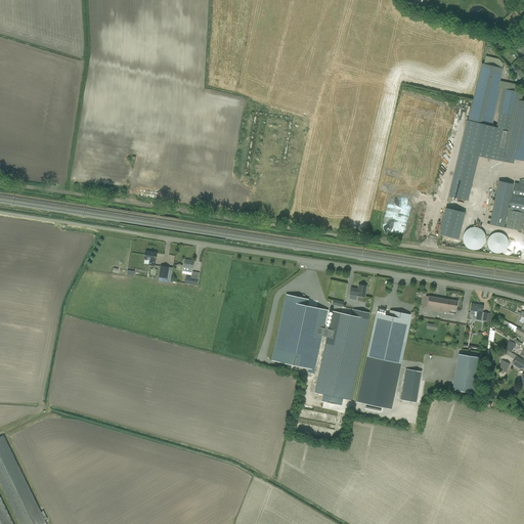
[(500,28),(508,35),(512,32),(505,24),(500,28)]
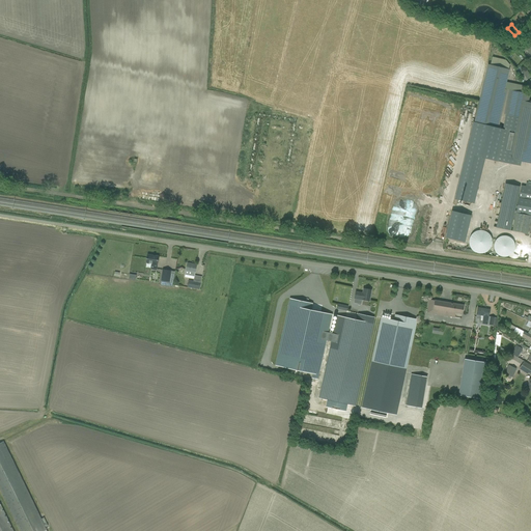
[(509,70),(487,64),(474,122),(499,128),(508,89),(505,88),(509,70)]
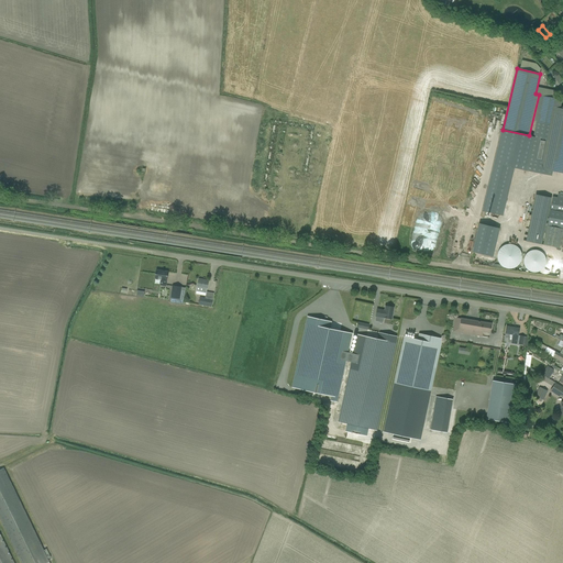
[(551,78),(556,86),(562,80),(558,73),(551,78)]
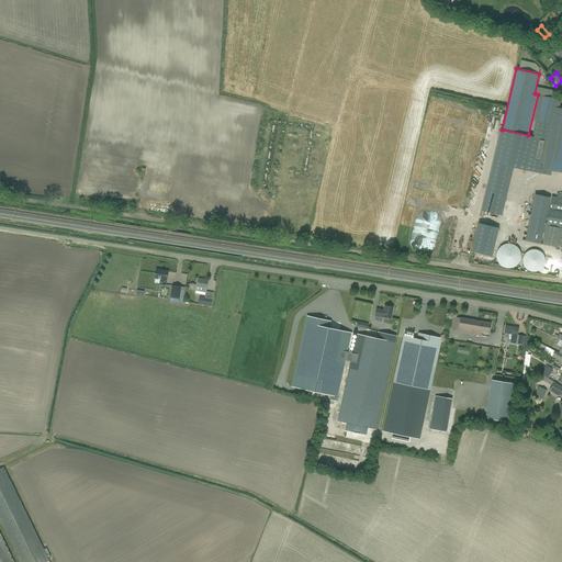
[(551,171),(561,172),(561,108),(559,108),(561,100),(539,96),(534,121),(536,121),(532,137),(526,170),(551,176),(551,171)]
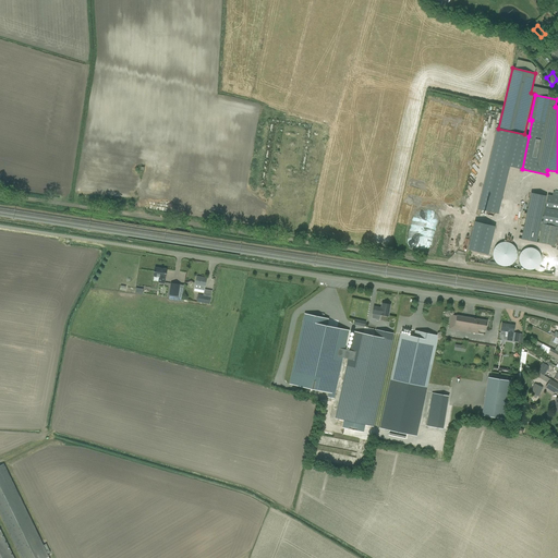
[(497,129),(478,208),(498,213),(509,167),(522,169),(529,136),(497,129)]
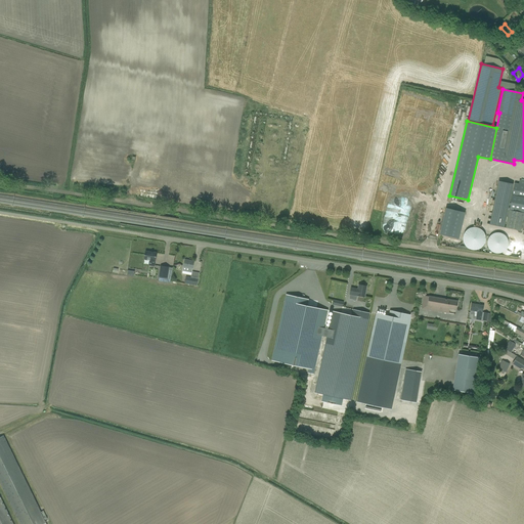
[(148,183),(153,184),(155,175),(141,173),(140,178),(140,180),(140,181),(148,182),(148,183)]
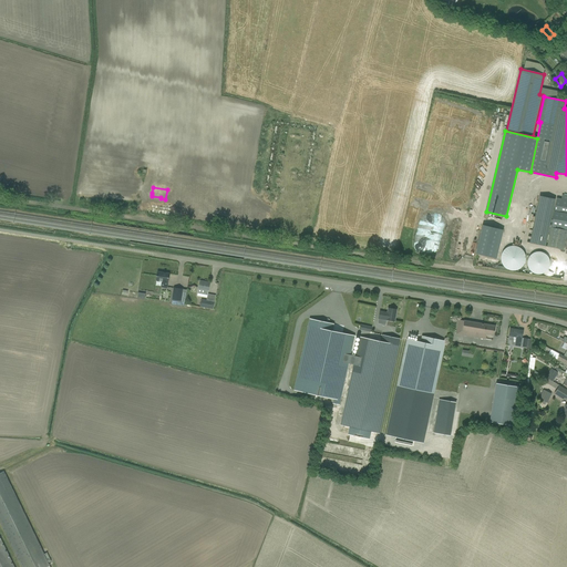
[(547,246),(563,249),(566,232),(566,229),(566,195),(562,195),(562,199),(557,198),(554,212),(550,227),(547,246)]
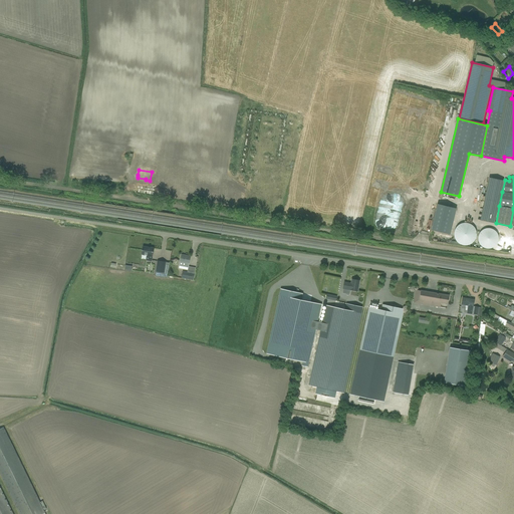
[(489,178),(480,220),(494,223),(503,181),(489,178)]
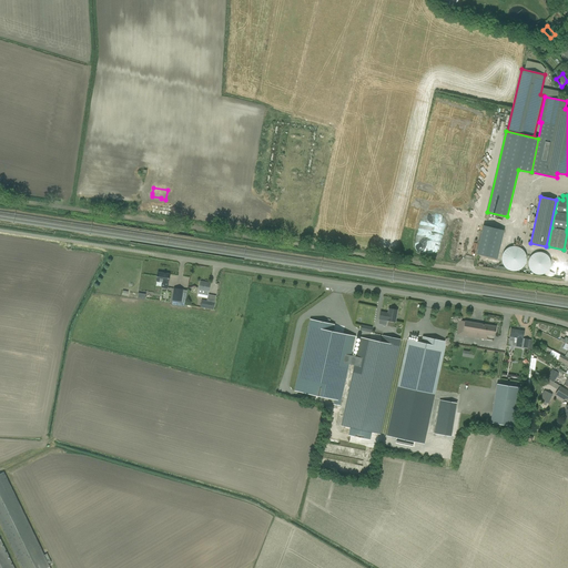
[(525,214),(525,212),(524,210),(523,208),(520,206),(518,205),(516,205),(514,206),(513,208),(511,209),(510,211),(510,214),(511,216),(513,217),(515,219),(517,220),(519,220),(521,219),(524,216),(525,214)]
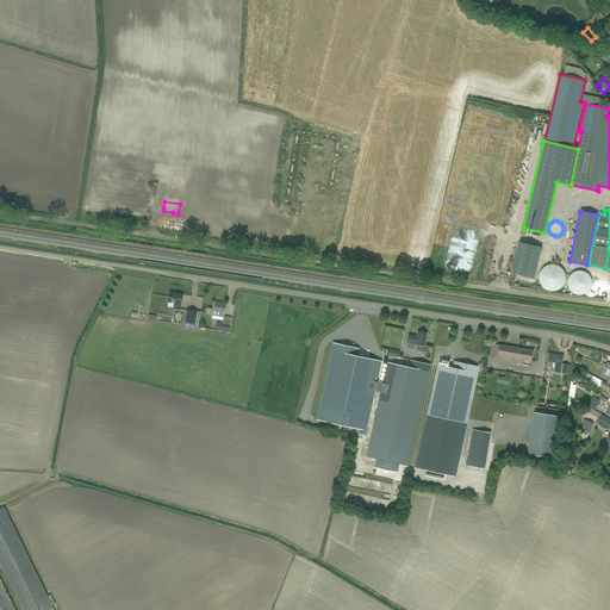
[(566,241),(566,238),(565,237),(564,236),(561,235),(560,236),(558,236),(556,237),(556,238),(555,240),(555,242),(556,244),(558,246),(559,247),(561,247),(562,247),(565,246),(566,244),(566,242),(566,241)]
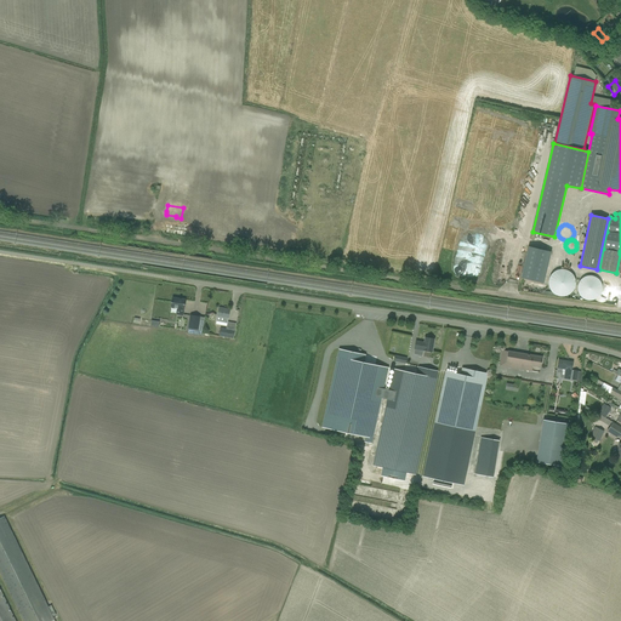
[(528,250),(520,281),(543,286),(551,255),(528,250)]
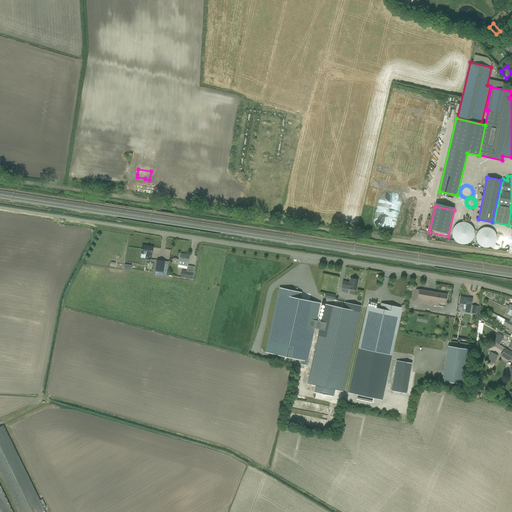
[(452,230),(452,232),(452,234),(452,236),(453,238),(454,240),(455,241),(457,243),(459,244),(461,244),(463,244),(465,244),(467,244),(469,243),(471,241),(472,240),(473,238),(474,236),(474,234),(474,232),(474,230),(473,228),(472,226),(471,224),(469,223),(467,222),(465,222),(463,222),(461,222),(459,222),(457,223),(455,225),(454,226),(453,228),(452,230)]
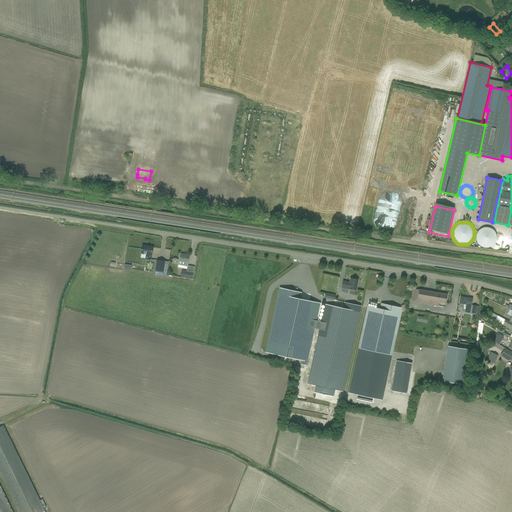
[(488,227),(486,227),(484,227),(482,228),(480,229),(479,230),(478,232),(477,233),(476,235),(476,237),(476,239),(476,241),(477,242),(478,244),(480,245),(481,246),(483,247),(485,248),(487,248),(488,248),(490,247),(492,246),(493,245),(495,243),(496,242),(496,240),(496,238),(496,236),(496,234),(495,233),(494,231),(493,230),(491,229),(490,228),(488,227)]
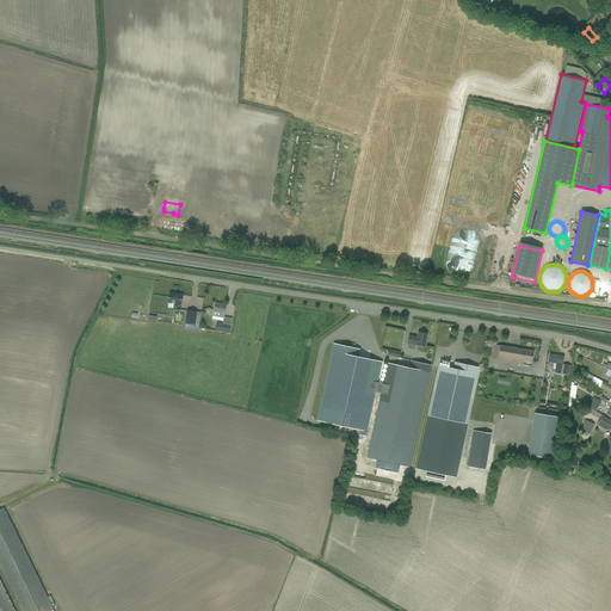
[(173,309),(180,310),(180,304),(181,304),(183,295),(170,292),(168,302),(174,303),(173,309)]
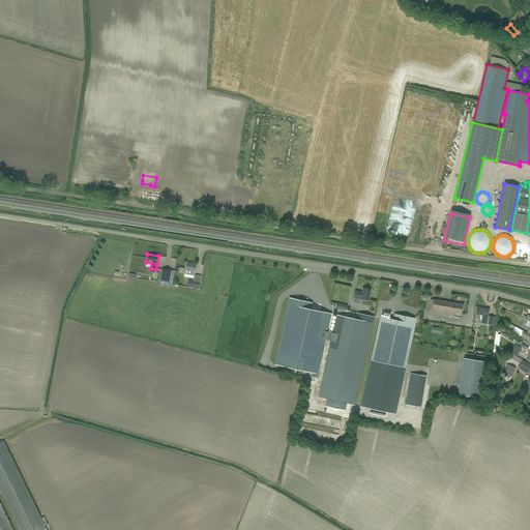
[(184,274),(194,276),(197,264),(186,262),(184,274)]
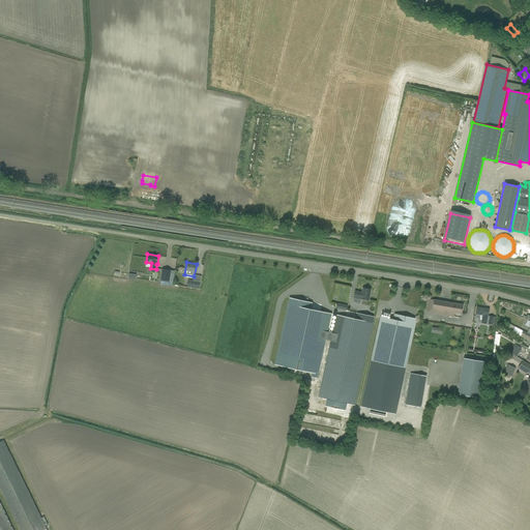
[(160,281),(169,282),(171,270),(163,269),(160,281)]
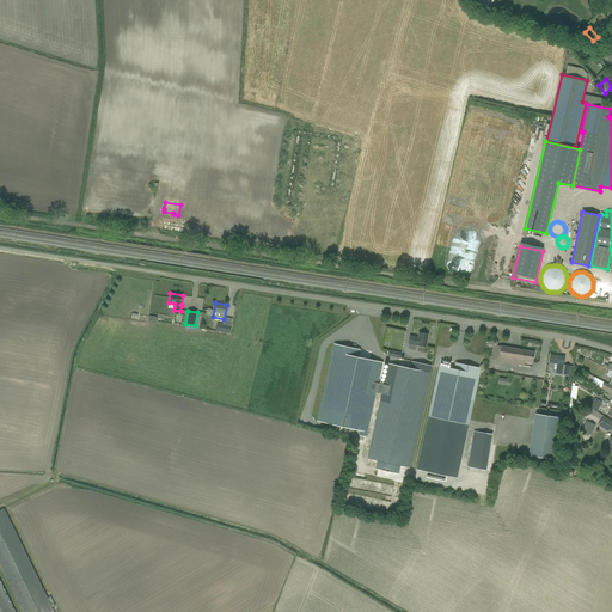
[(216,331),(230,334),(231,326),(218,324),(216,331)]
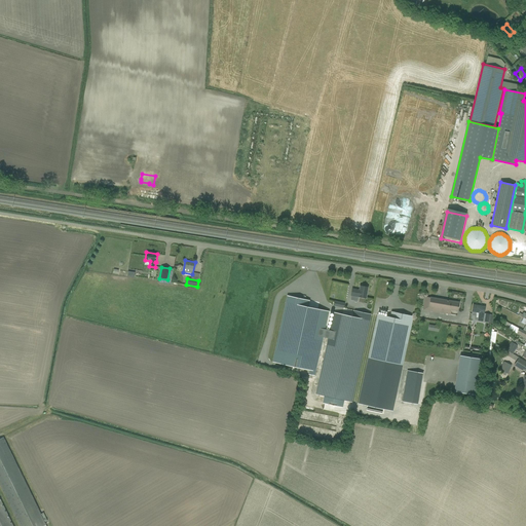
[(351,296),(366,298),(368,287),(360,286),(360,290),(352,289),(351,296)]
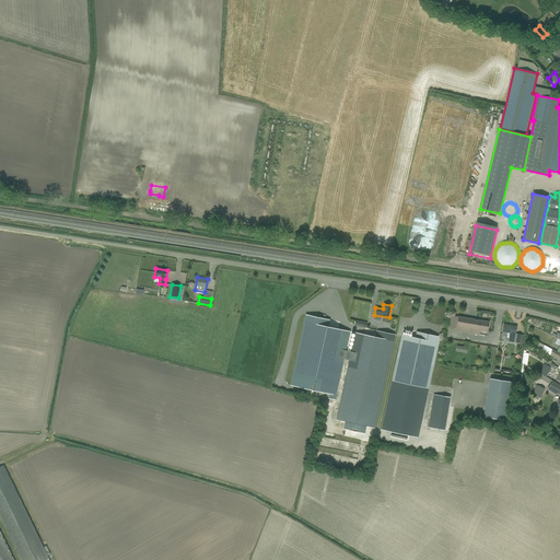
[(395,335),(377,330),(376,337),(356,333),(351,351),(346,350),(350,331),(328,327),(329,319),(305,315),(290,385),(329,394),(328,398),(335,399),(343,359),(349,360),(336,420),(345,421),(343,429),(364,433),(366,426),(375,428),(395,335)]
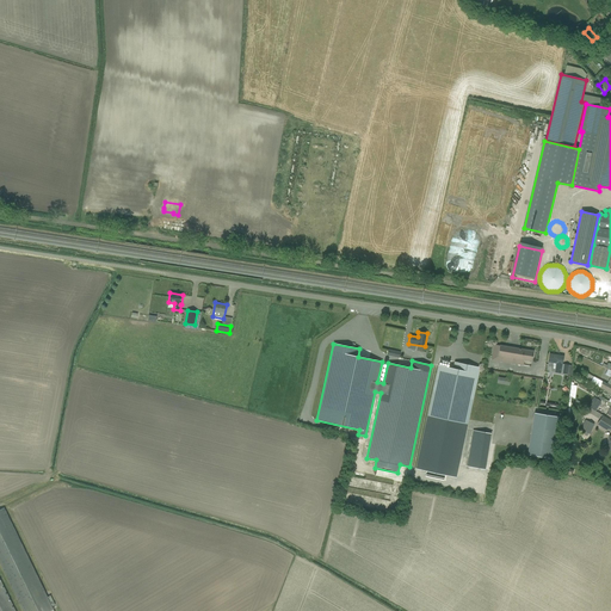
[(492,360),(523,365),(524,360),(531,362),(534,351),(494,345),(492,360)]
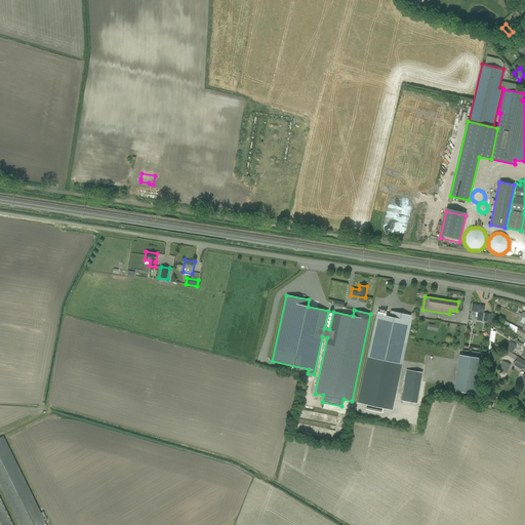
[(477,320),(482,321),(484,307),(472,305),(471,311),(478,312),(477,320)]
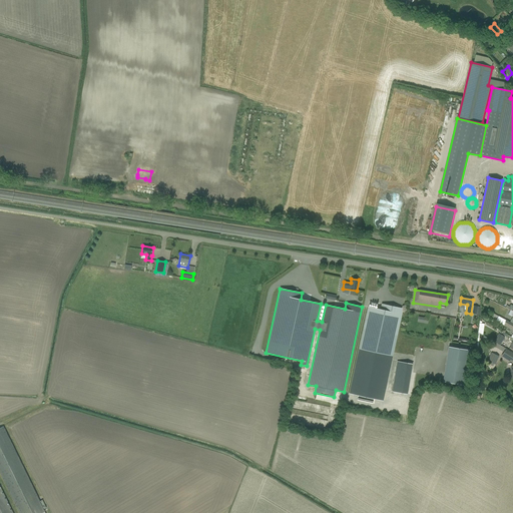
[(383,401),(403,309),(381,304),(380,310),(368,307),(349,393),(383,401)]
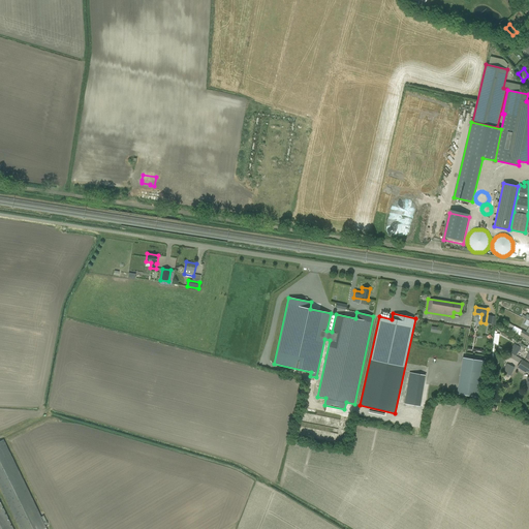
[(508,323),(507,325),(514,329),(511,331),(520,336),(522,331),(509,323),(508,323)]
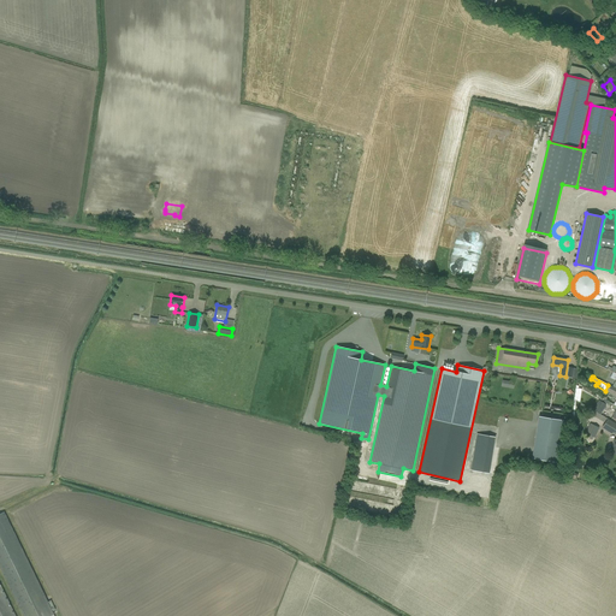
[(608,385),(605,391),(615,397),(615,389),(612,388),(608,385)]
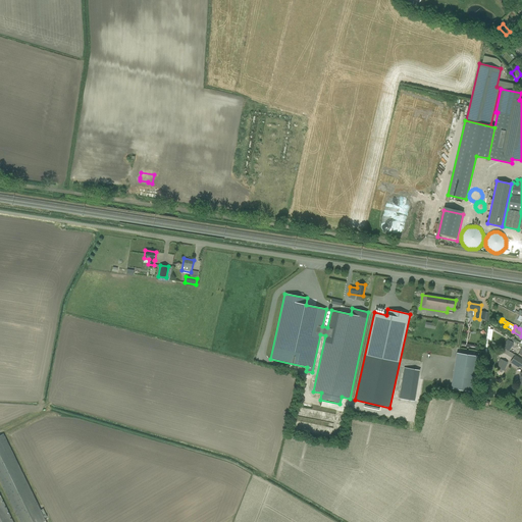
[(503,348),(509,352),(514,343),(507,340),(503,348)]
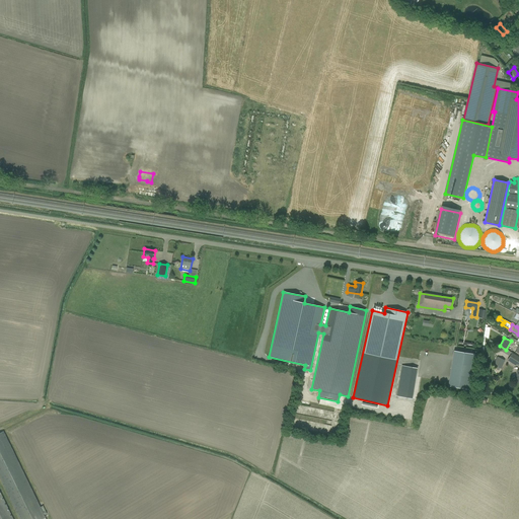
[(516,364),(518,366),(518,365),(518,358),(506,350),(500,346),(498,350),(510,356),(507,360),(516,365),(516,364)]
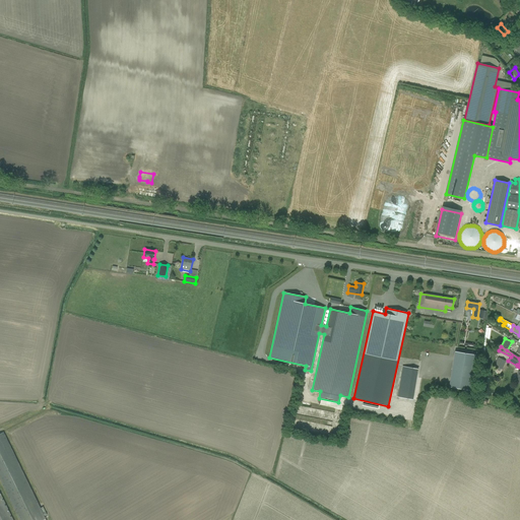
[(475,354),(454,351),(449,387),(469,390),(475,354)]
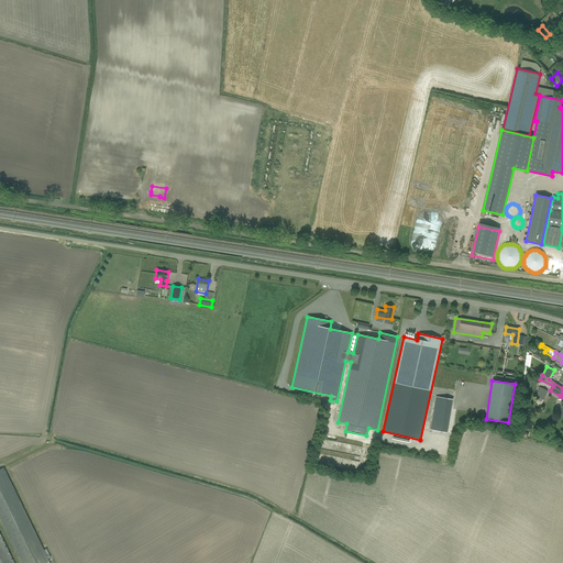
[(536,396),(543,399),(547,392),(539,387),(536,396)]
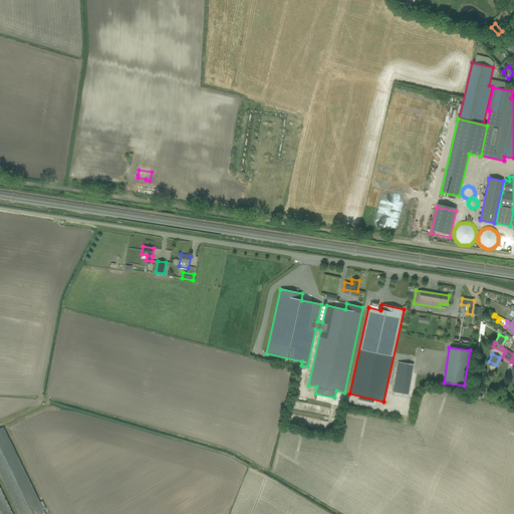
[(393,393),(408,395),(413,364),(398,362),(393,393)]
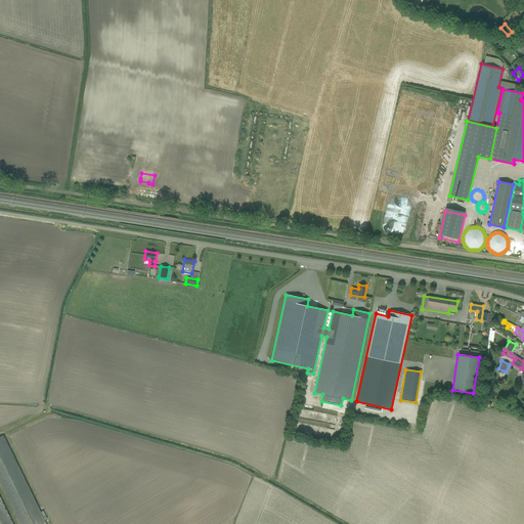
[(3,436),(0,437),(0,483),(19,523),(46,523),(45,523),(46,523),(3,436)]
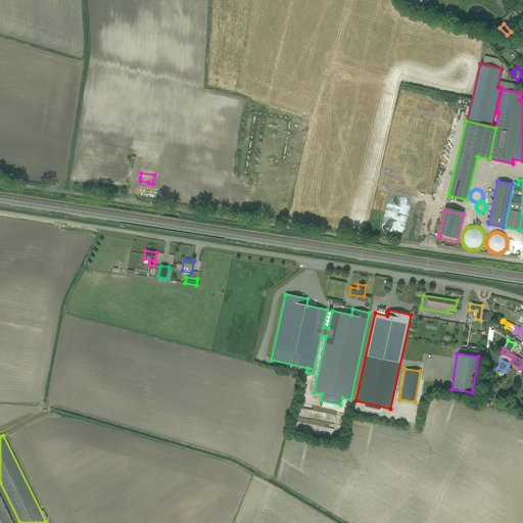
[(0,522),(13,522),(0,494),(0,522)]
